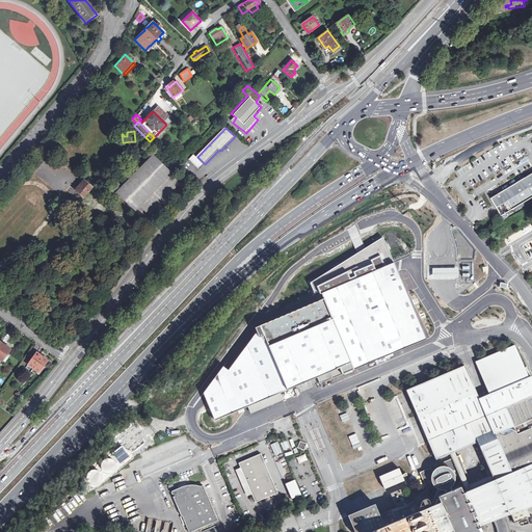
[(159,206),(160,205),(160,204),(181,182),(152,155),(115,193),(135,212),(140,207),(149,215),(159,206)]
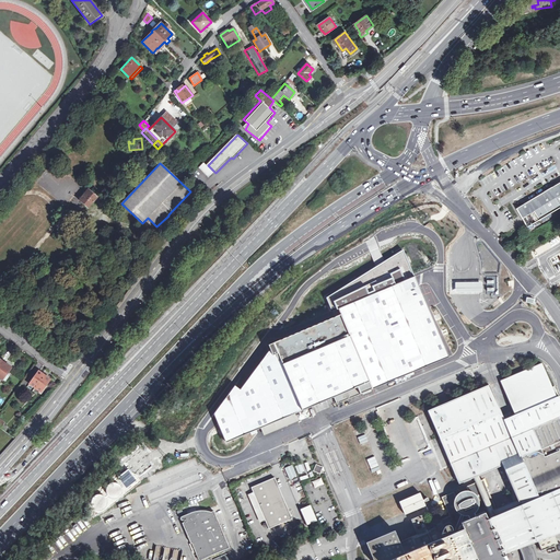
[(216,173),(208,165),(206,163),(200,168),(210,178),(216,173)]
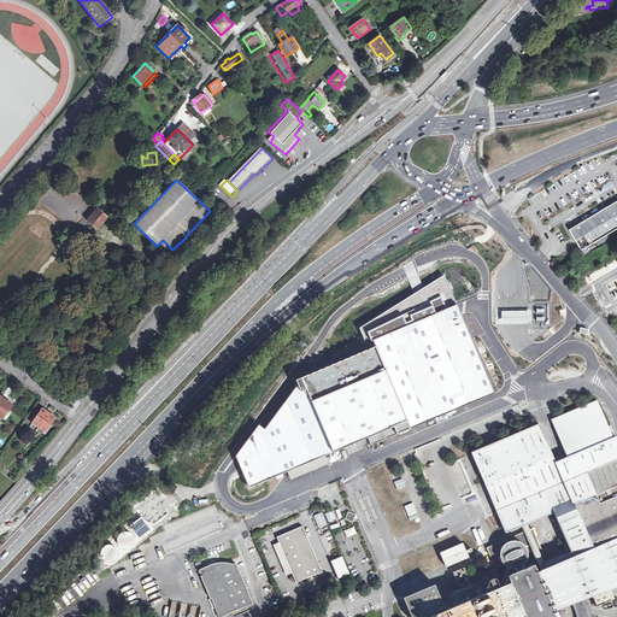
[(600,212),(570,230),(582,250),(597,241),(598,244),(607,238),(606,235),(616,228),(616,203),(615,203),(600,212)]
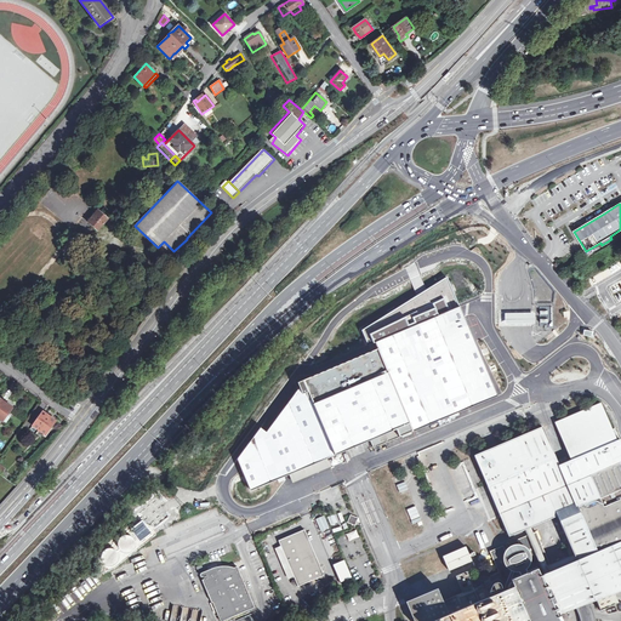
[(107,218),(98,211),(92,218),(87,223),(97,231),(107,218)]
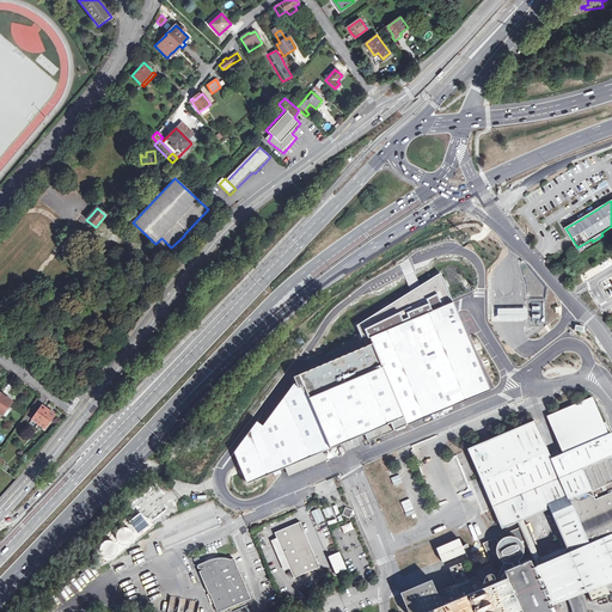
[(368,441),(490,390),(454,307),(440,274),(356,326),(363,343),(366,347),(294,377),(295,384),(262,426),(259,424),(257,422),(233,453),(236,457),(246,483),(365,435),(368,441)]
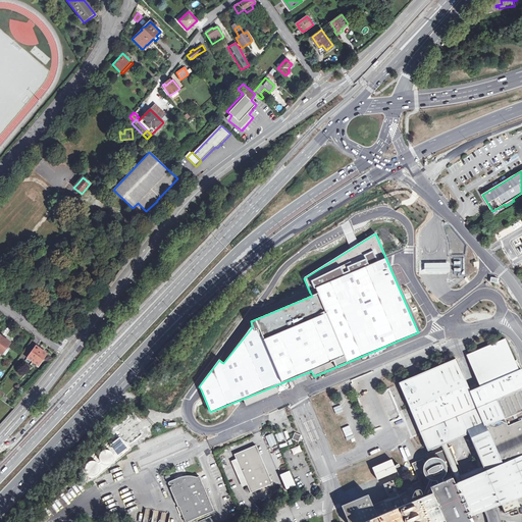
[(464,274),(463,258),(453,258),(454,274),(464,274)]
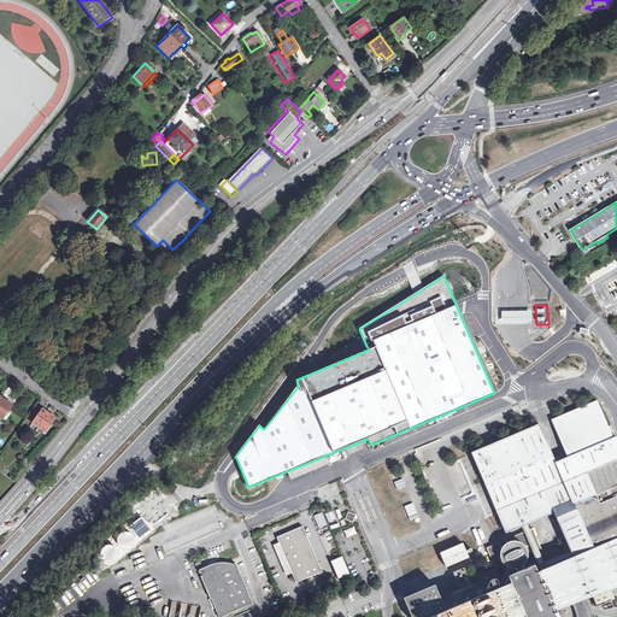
[(0,422),(5,415),(11,406),(12,405),(0,397),(0,422)]
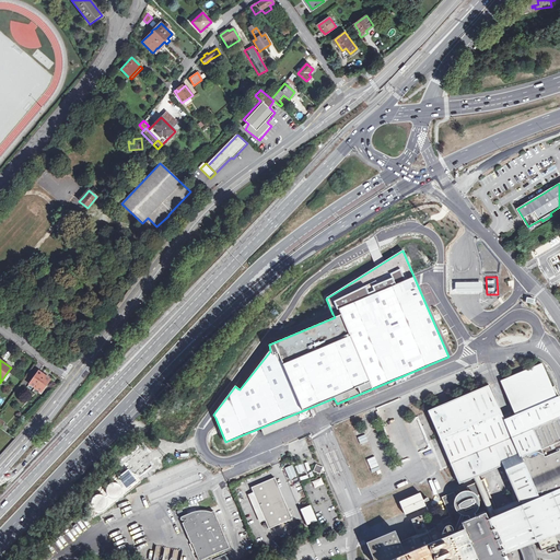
[(501,381),(515,415),(557,396),(543,362),(501,381)]
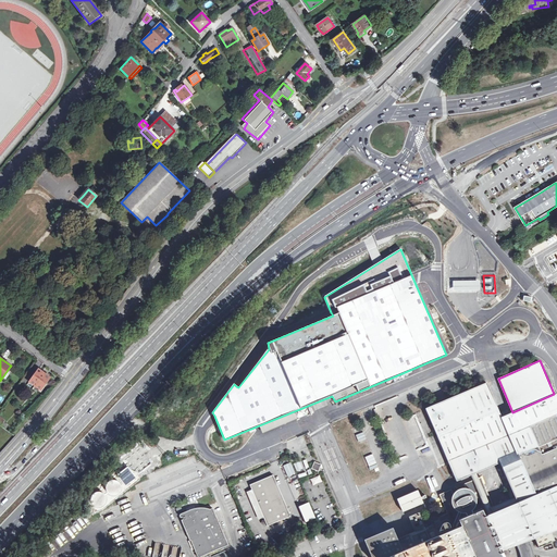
[(39,391),(49,378),(38,370),(28,383),(37,388),(39,391)]
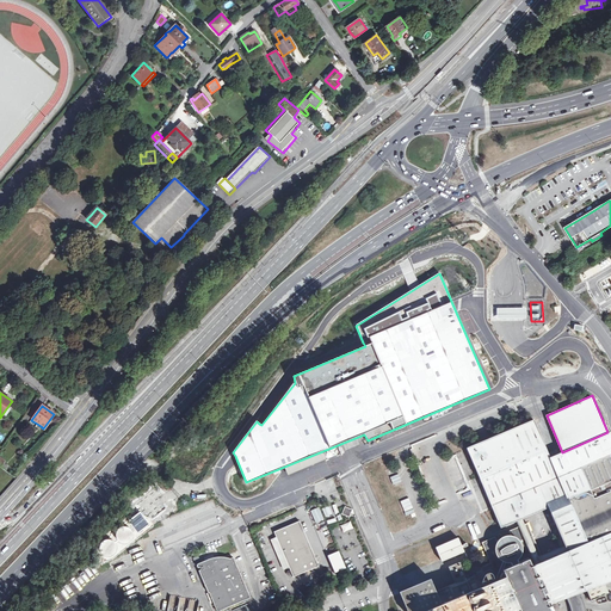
[(500,528),(548,507),(610,481),(610,439),(608,432),(562,452),(549,458),(532,420),(467,449),(500,528)]
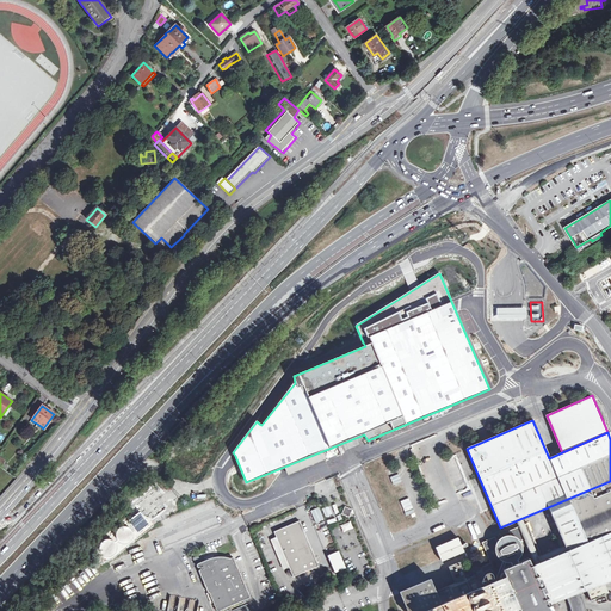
[(421,474),(429,470),(423,457),(415,461),(421,474)]
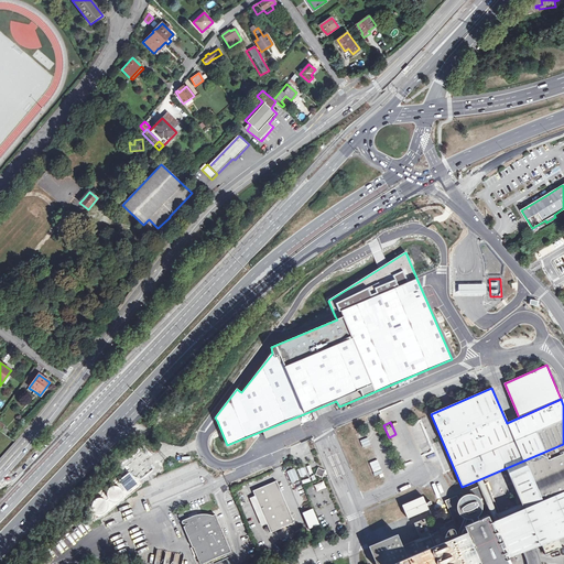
[(358,435),(365,454),(372,452),(366,433),(358,435)]
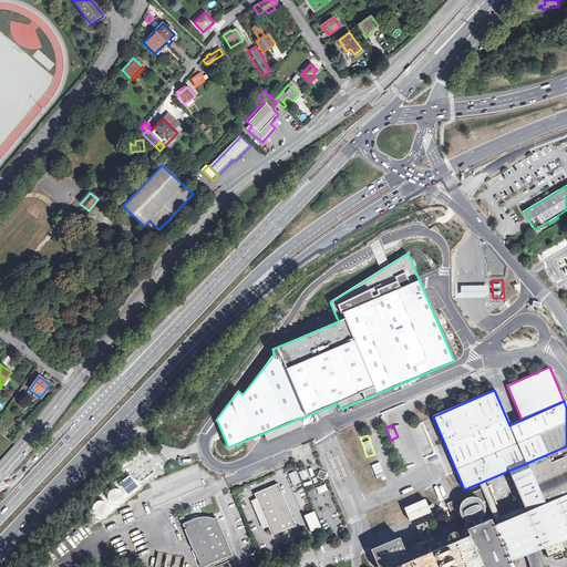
[(515,554),(517,558),(526,555),(543,547),(547,557),(564,550),(559,540),(566,536),(566,446),(508,471),(523,507),(500,517),(502,522),(493,526),(490,519),(466,529),(468,536),(463,538),(462,537),(461,533),(456,523),(445,526),(445,525),(431,532),(420,536),(422,542),(404,549),(409,562),(394,566),(500,566),(508,564),(507,563),(505,557),(515,554)]
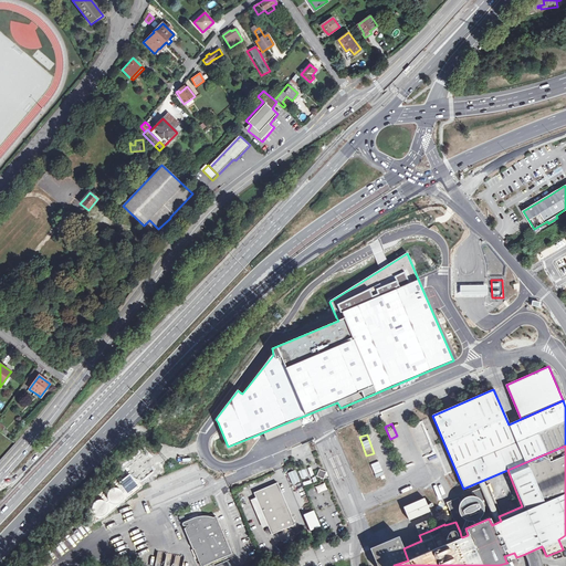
[(292,485),(300,482),(295,470),(287,473),(292,485)]
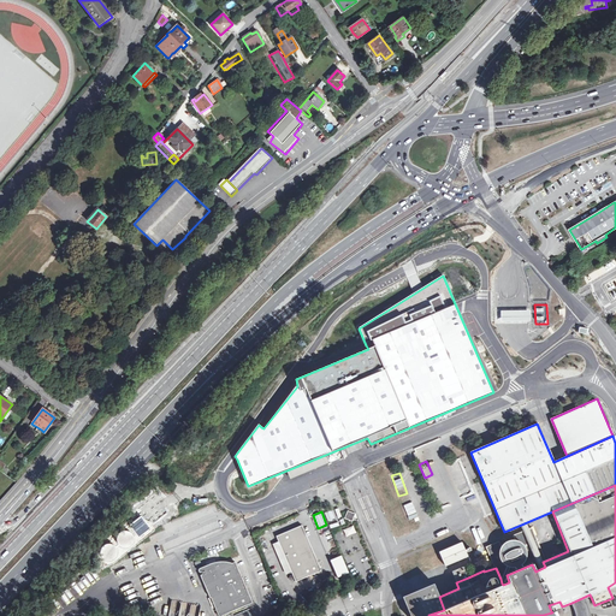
[(355,515),(347,511),(343,519),(351,522),(355,515)]
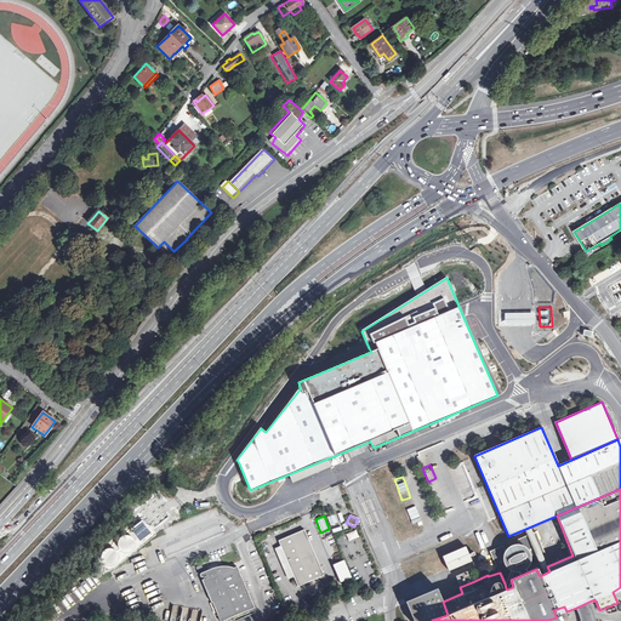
[(142,522),(131,530),(140,542),(152,533),(142,522)]
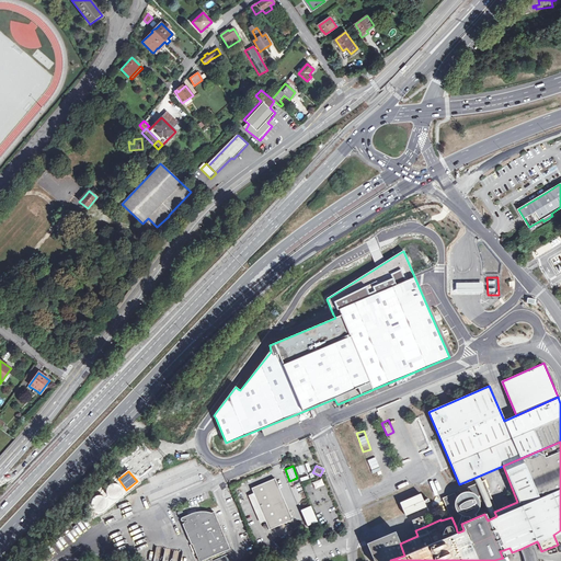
[(312,483),(315,489),(324,485),(322,479),(312,483)]
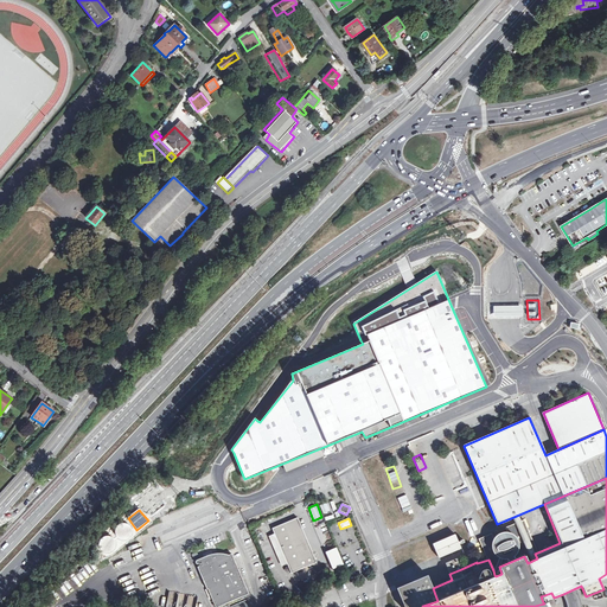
[(296,519),(272,530),(291,574),(315,563),(296,519)]
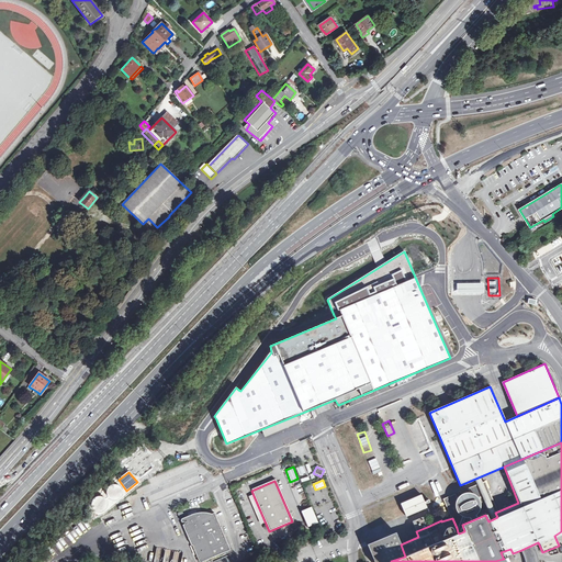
[(119,485),(114,484),(111,485),(108,489),(107,493),(108,496),(111,499),(114,501),(119,499),(122,496),(123,493),(122,489),(119,485)]
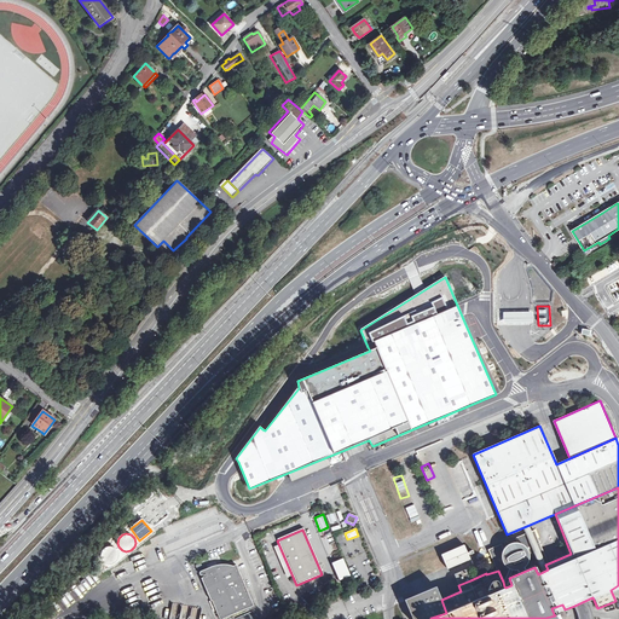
[(464,545),(443,555),(449,570),(472,560),(464,545)]
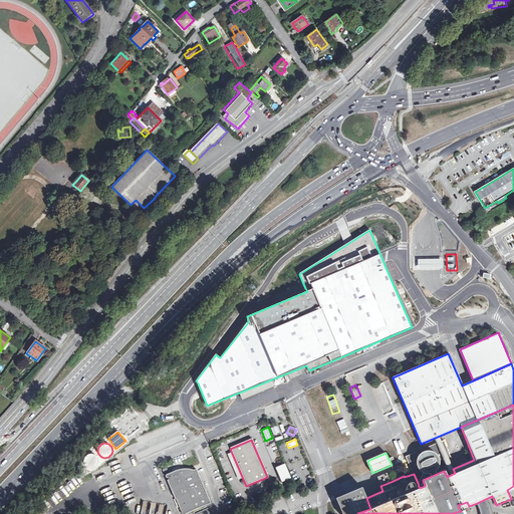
[(94,455),(90,454),(86,455),(84,458),(83,462),(84,465),(87,468),(90,469),(94,468),(97,465),(98,461),(97,458),(94,455)]
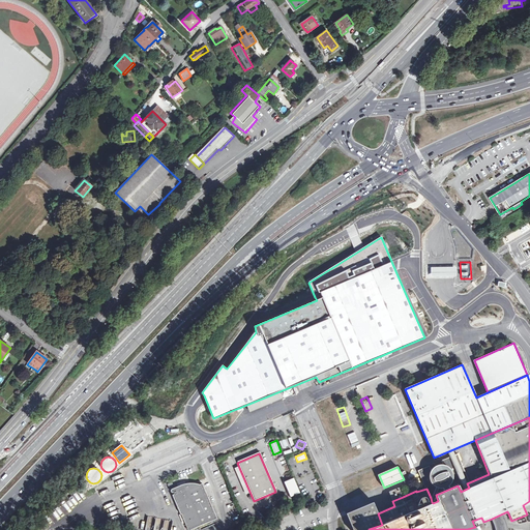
[(447,472),(433,478),(434,481),(449,475),(447,472)]
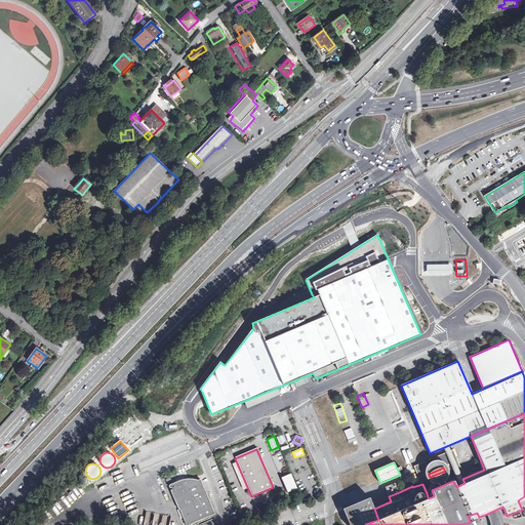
[(281,478),(287,493),(297,488),(290,474),(281,478)]
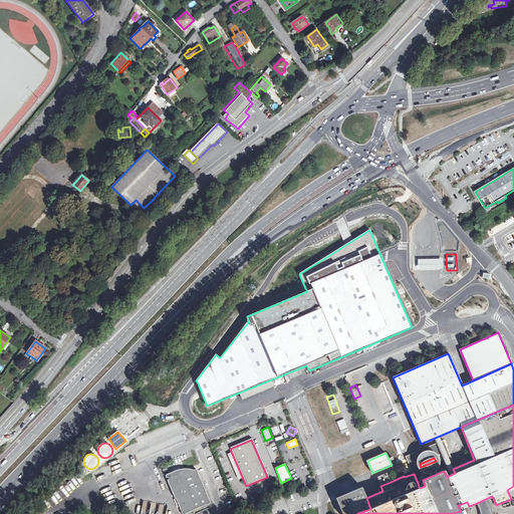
[(176,500),(181,513),(189,513),(210,505),(196,471),(192,473),(190,472),(189,472),(188,472),(186,472),(185,472),(184,472),(183,472),(182,472),(180,472),(179,473),(178,473),(176,473),(175,474),(174,474),(173,475),(173,474),(167,476),(166,477),(166,478),(166,479),(166,480),(167,480),(168,480),(169,481),(167,482),(175,500),(176,500)]
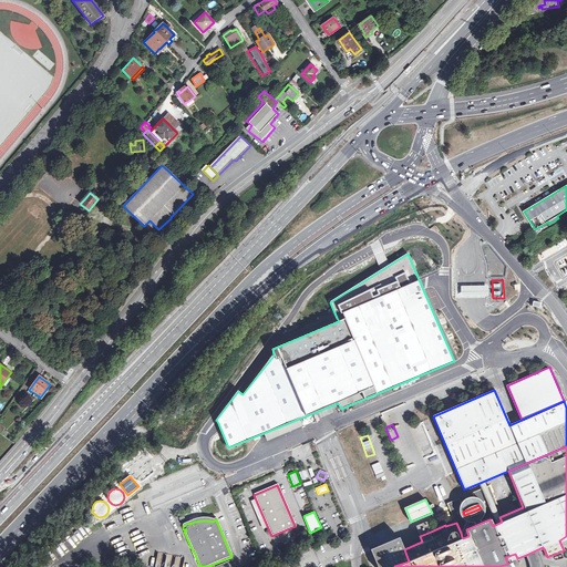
[(416,526),(420,536),(431,532),(426,522),(416,526)]
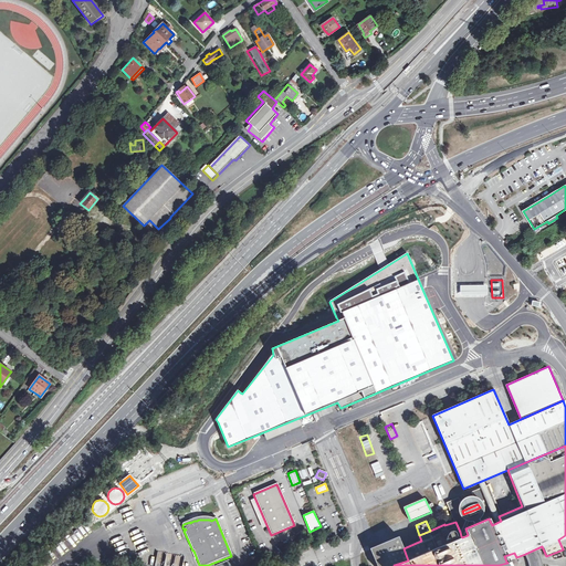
[(394,565),(408,561),(404,548),(398,537),(373,547),(380,565),(394,565)]
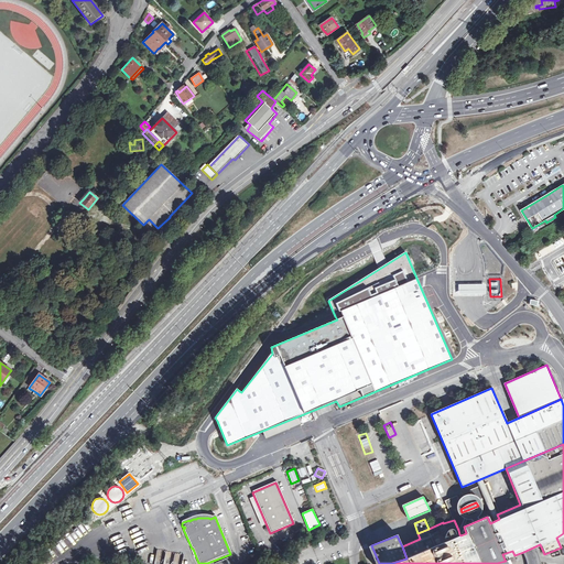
[(502,554),(505,560),(514,555),(512,551),(502,554)]
